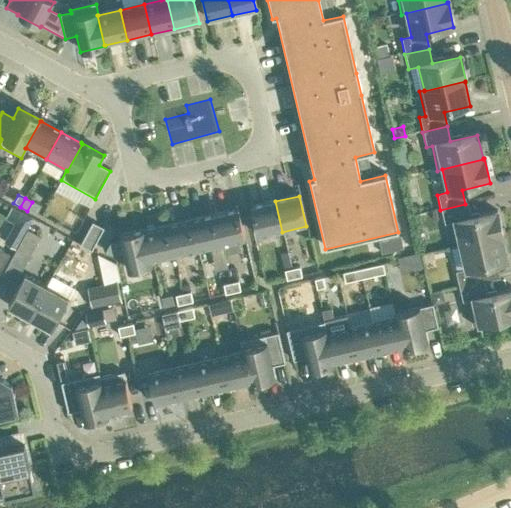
[(282,232),(275,201),(250,207),(257,237),(282,232)]
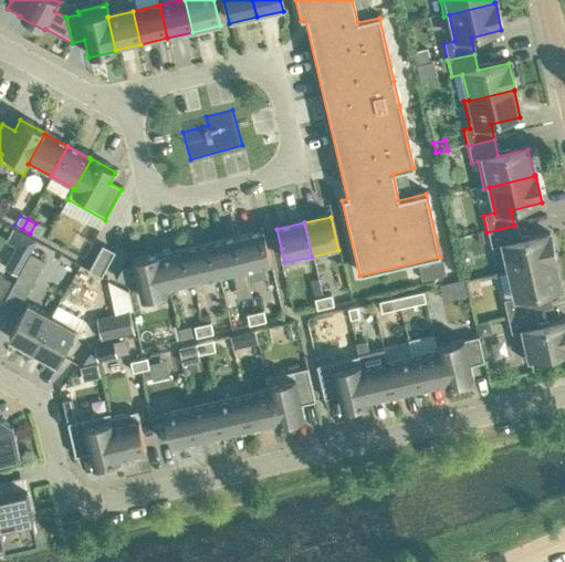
[(504,274),(509,273),(554,262),(554,263),(555,263),(548,236),(518,242),(514,226),(487,232),(491,249),(498,248),(504,274)]
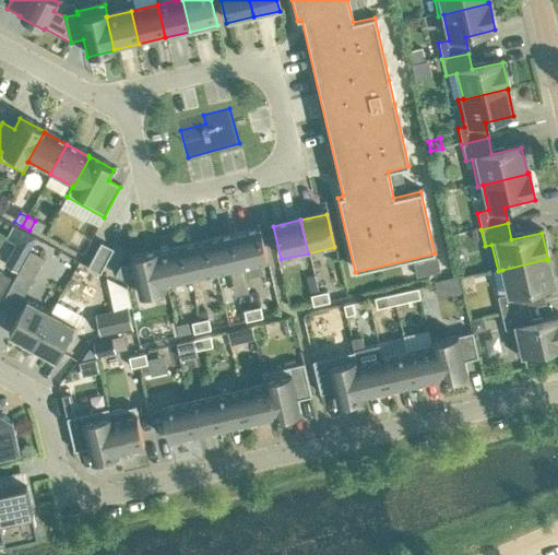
[(260,229),(233,236),(240,269),(268,262),(260,229)]
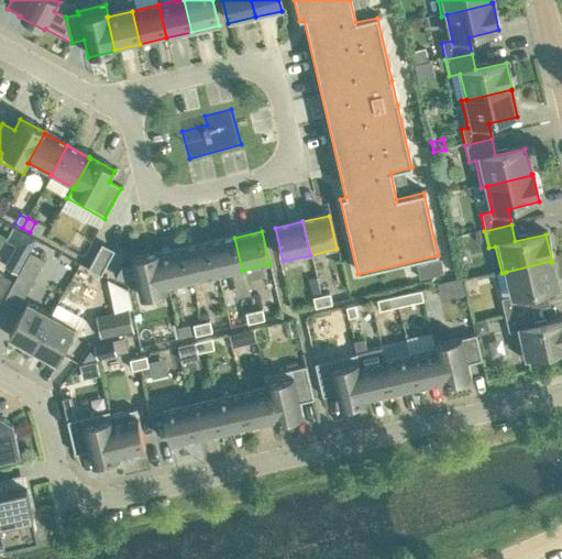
[(22,234),(3,269),(18,276),(30,254),(36,242),(22,234)]
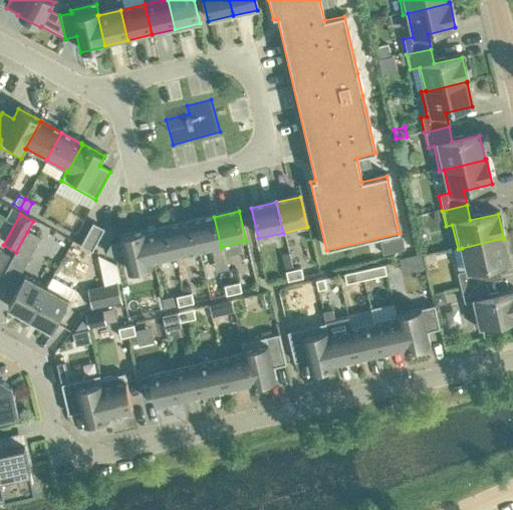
[(214,217),(191,222),(198,252),(221,247),(214,217)]
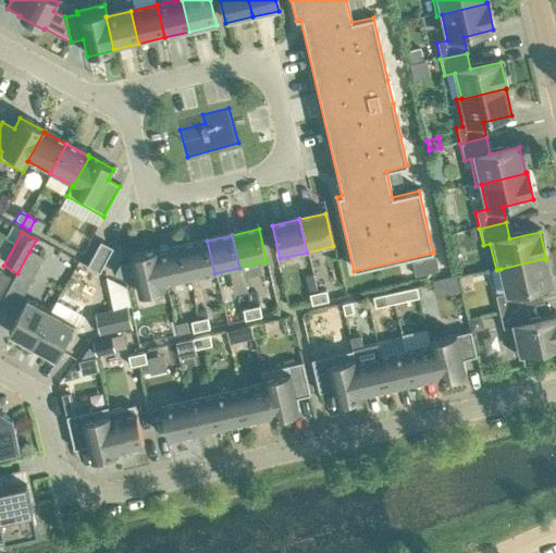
[(207,241),(181,246),(188,280),(214,273),(207,241)]
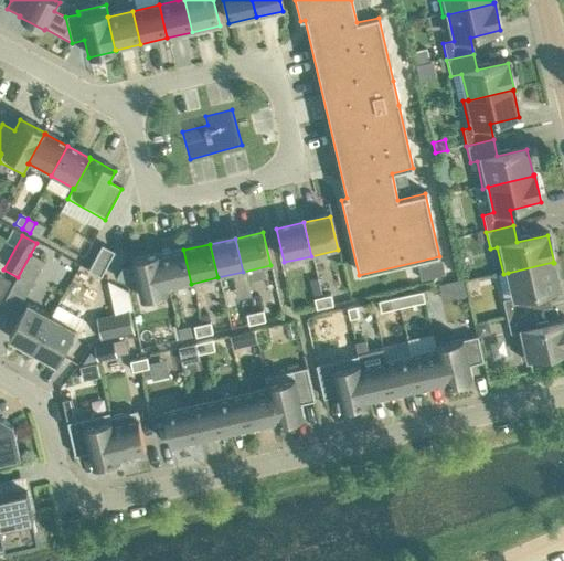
[(87,272),(100,278),(114,253),(102,246),(87,272)]
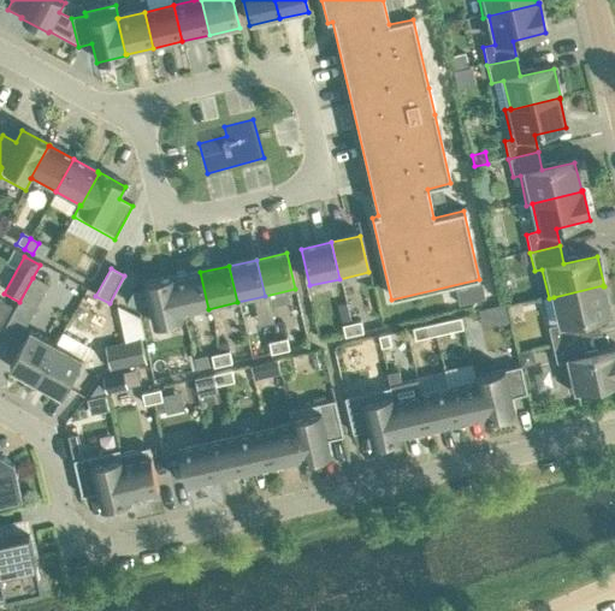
[(200,272),(173,279),(172,279),(181,315),(182,315),(208,309),(200,272)]
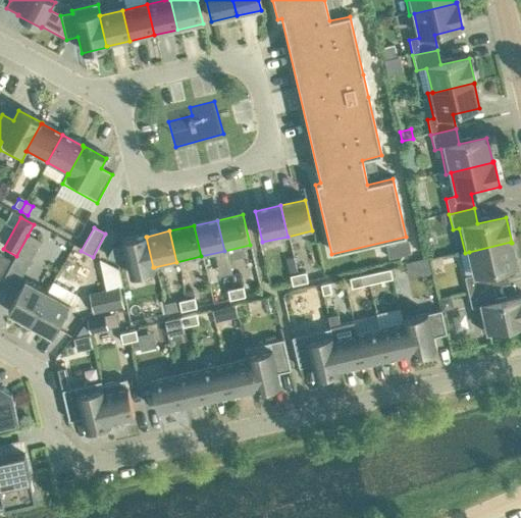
[(146,237),(147,237),(147,235),(120,241),(128,276),(155,270),(154,267),(153,267),(146,237)]
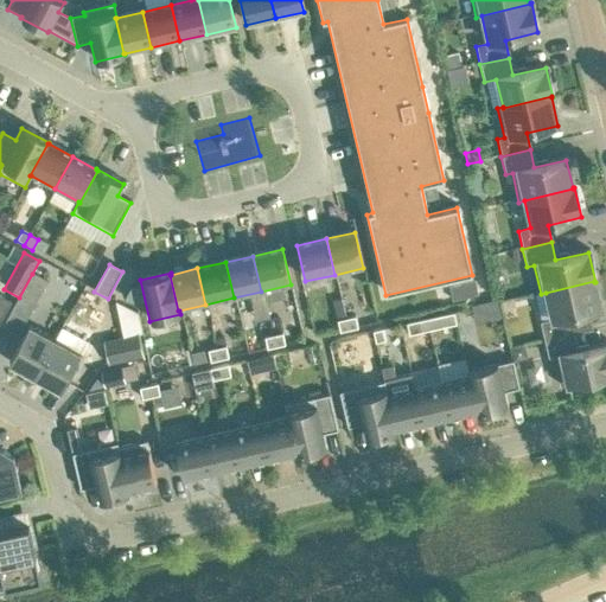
[(18,335),(46,282),(32,274),(19,298),(2,327),(18,335)]
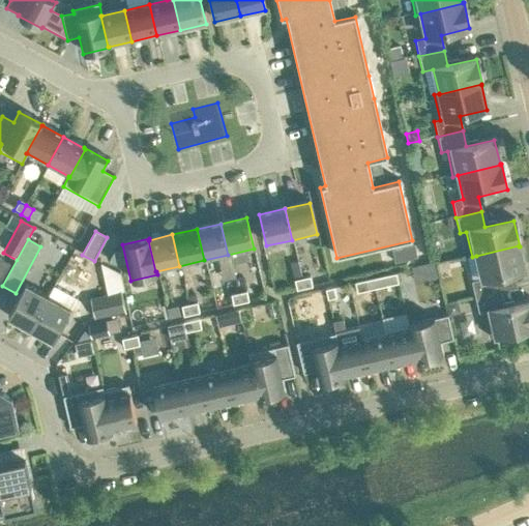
[(471,283),(474,298),(500,292),(497,278),(524,270),(519,246),(519,245),(476,256),(482,280),(471,283)]
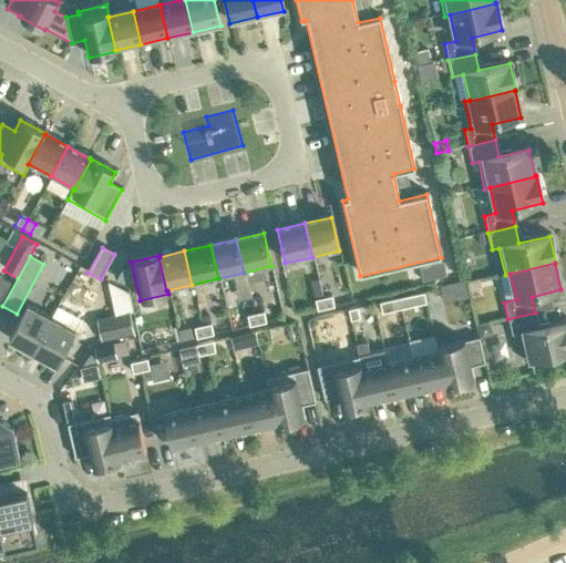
[(445,277),(442,265),(420,269),(422,283),(445,277)]
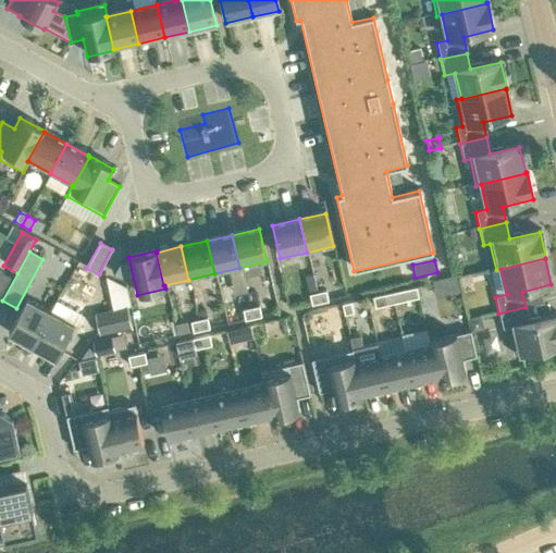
[(0,295),(10,279),(0,273),(0,295)]
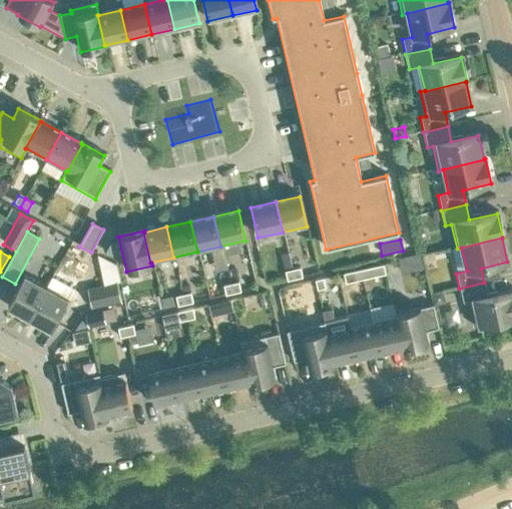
[(300,270),(292,271),(294,281),(302,279),(300,270)]
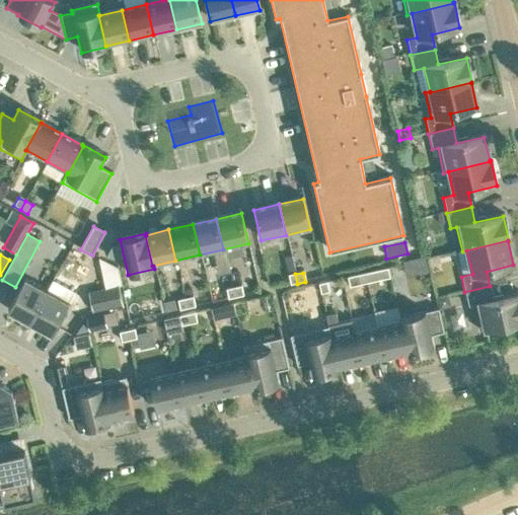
[(371,273),(364,274),(366,284),(373,282),(371,273)]
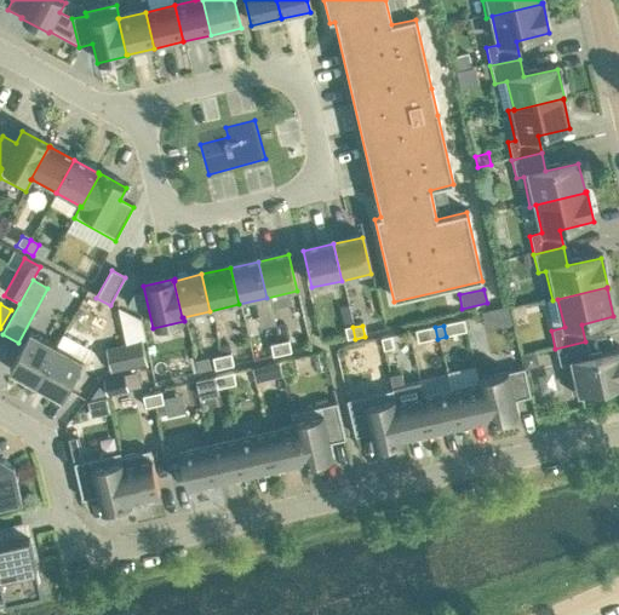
[(355,339),(353,327),(344,329),(347,342),(355,339)]
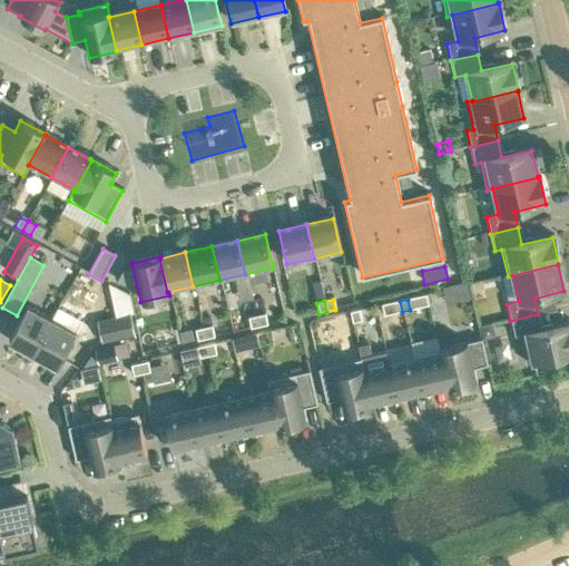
[(402,312),(400,301),(391,303),(393,314),(402,312)]
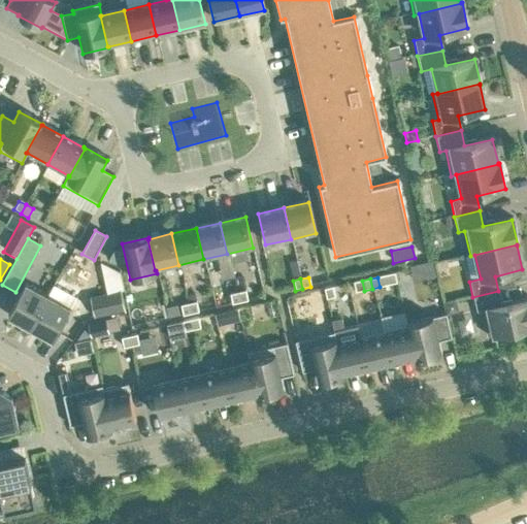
[(25,285),(7,317),(30,329),(47,297),(25,285)]
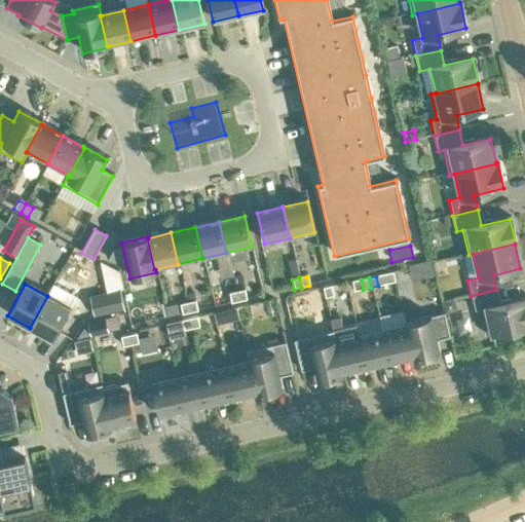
[(323,289),(325,298),(333,297),(331,287),(323,289)]
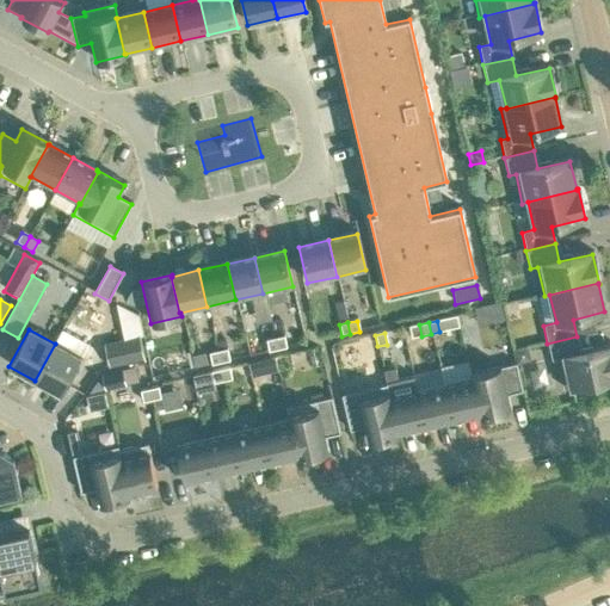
[(577,336),(547,344),(552,362),(556,360),(562,390),(585,385),(586,393),(608,388),(605,381),(609,378),(609,347),(580,354),(577,336)]
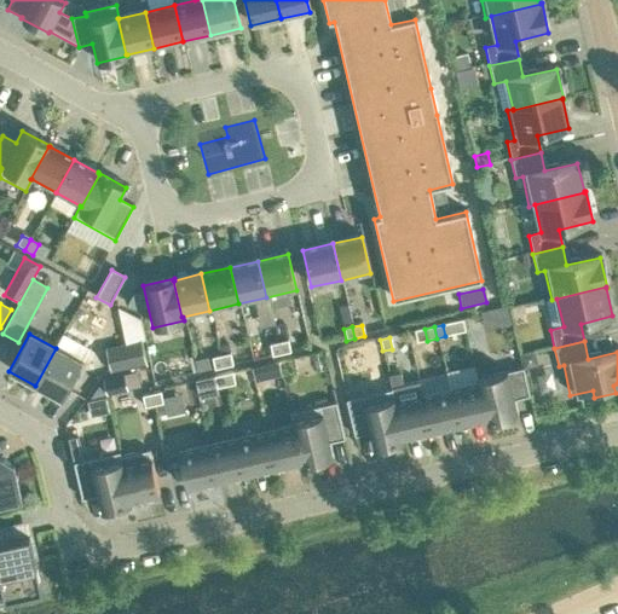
[(287,342),(278,343),(281,355),(290,353),(287,342)]
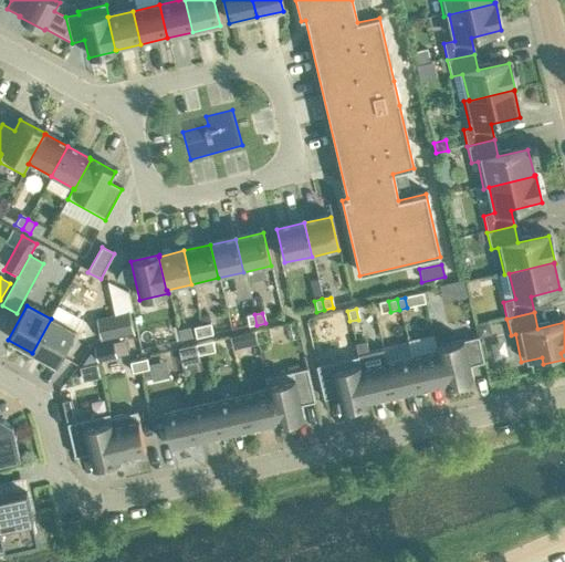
[(128,314),(95,322),(100,342),(133,334),(128,314)]
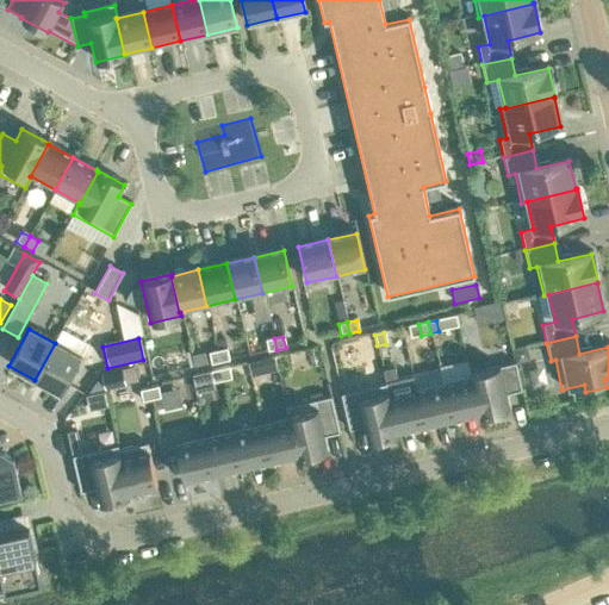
[(277,350),(274,338),(265,341),(267,353),(277,350)]
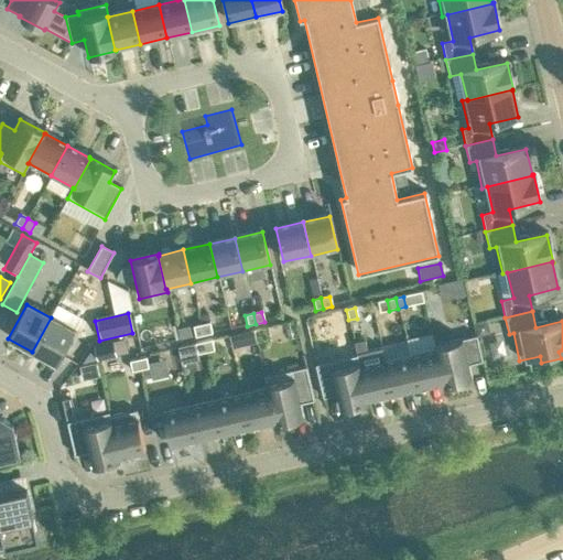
[(51,318),(32,352),(56,365),(75,331),(51,318)]
